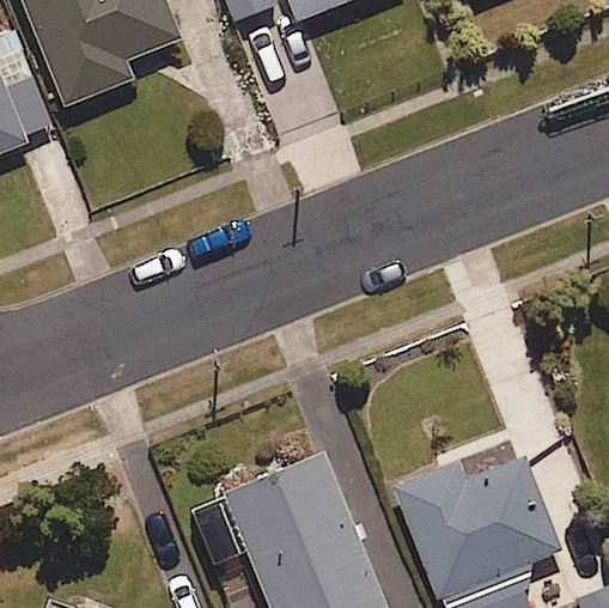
[(20,0),(64,108),(133,80),(126,62),(181,41),(165,0),(20,0)]
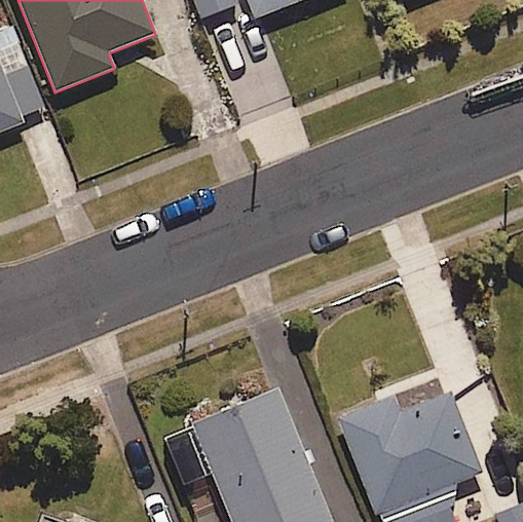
[(192,0),(199,19),(237,4),(235,0),(192,0)]
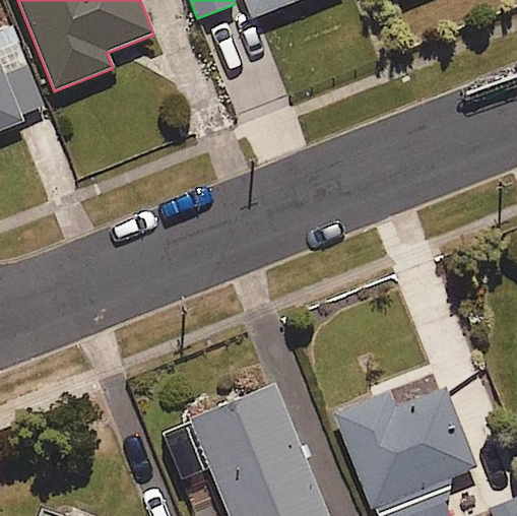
[(244,0),(252,19),(300,0),(244,0)]
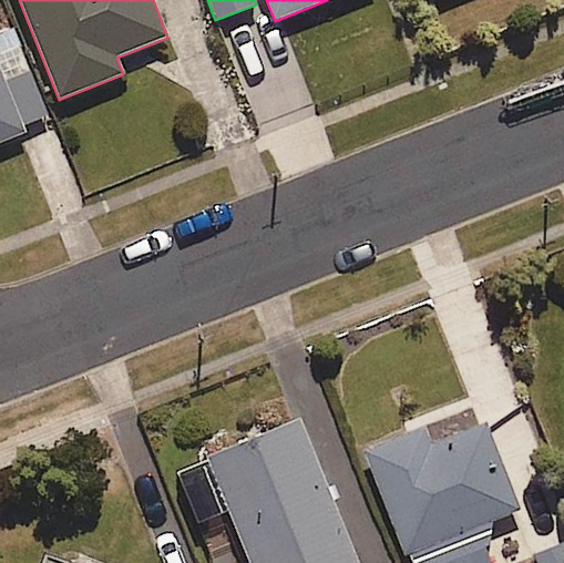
[(10,26),(0,29),(0,143),(50,123),(10,26)]
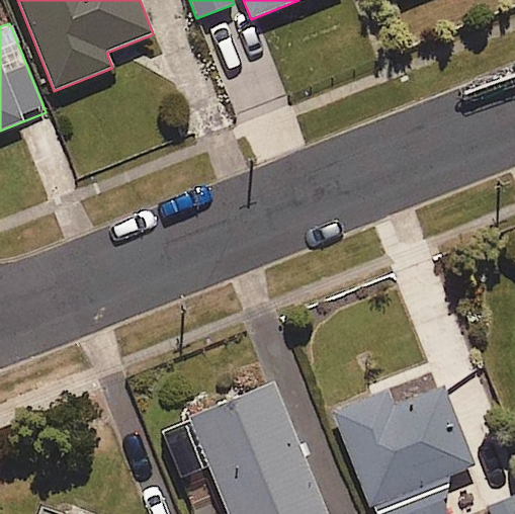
[(332,413),(374,513),(447,513),(441,499),(453,494),(446,479),(476,465),(435,369),(385,391),(332,413)]
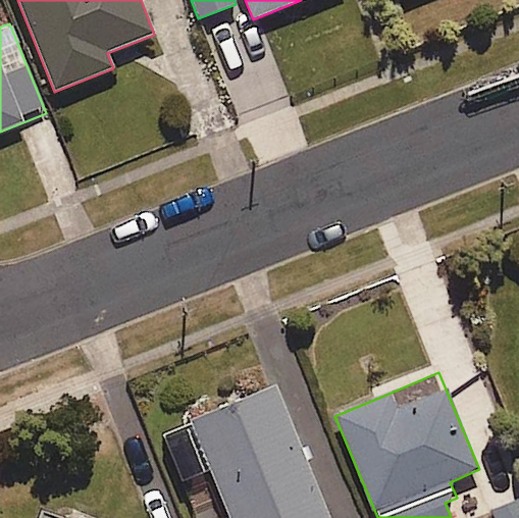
[(327,517),(271,384),(189,419),(229,517),(327,517)]
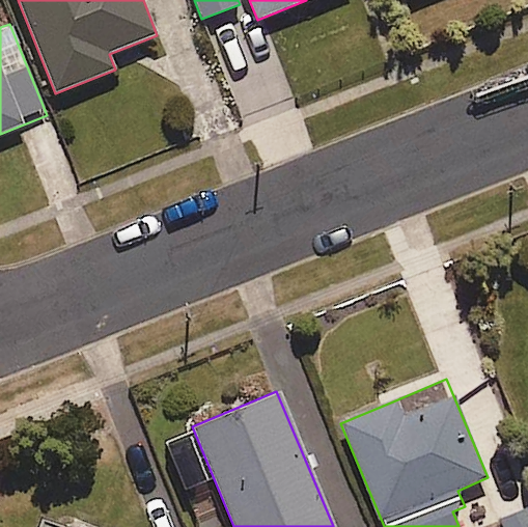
[(485,526),(527,526),(527,505),(483,523),(485,526)]
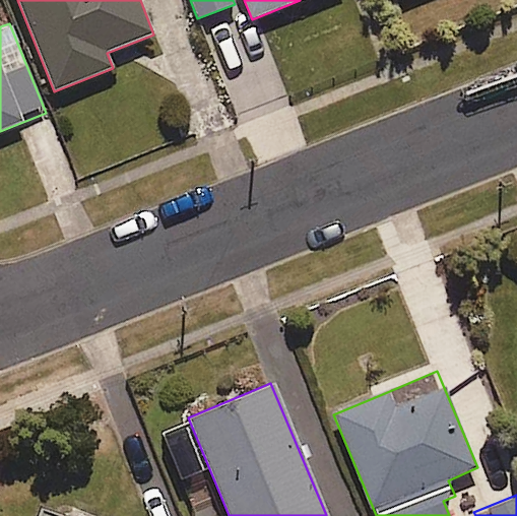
All buildings are outlined.
